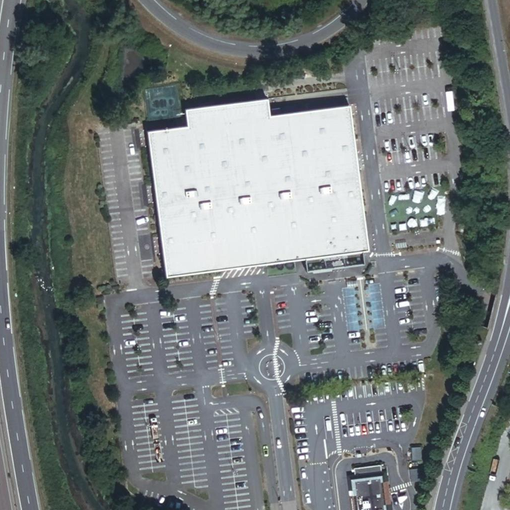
[(189,127),(147,132),(166,278),(334,257),(370,252),(351,106),(271,116),(269,99),(187,110),(189,127)]
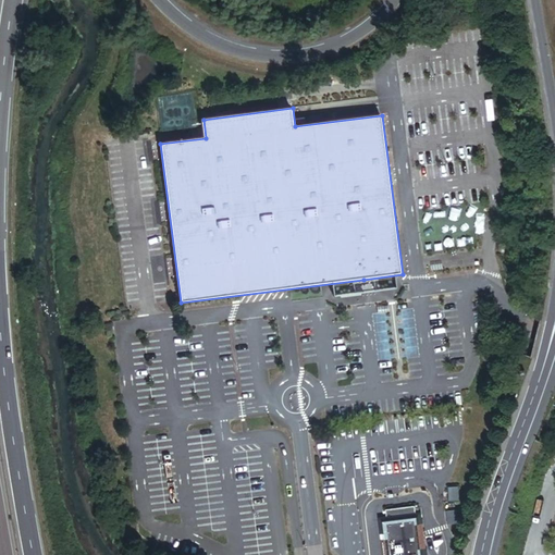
[(378,309),(379,316),(392,315),(392,307),(378,309)]
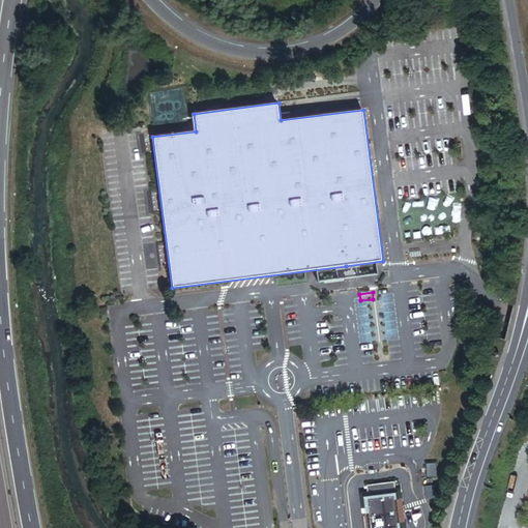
[(491,326),(479,323),(477,329),(489,332),(491,326)]
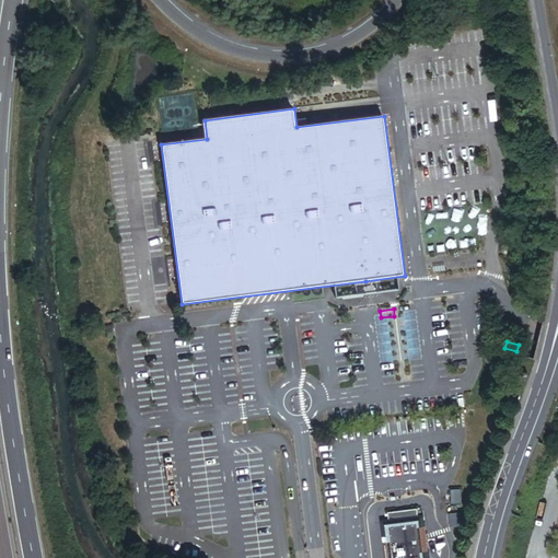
[(455,506),(465,506),(464,491),(454,492),(455,506)]
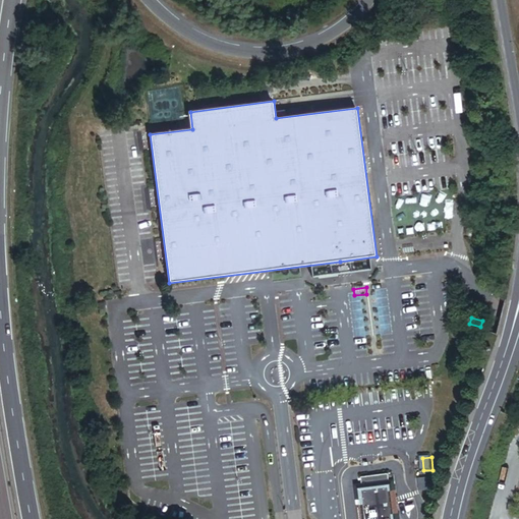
[(399,518),(395,482),(392,482),(391,474),(363,477),(364,485),(362,486),(365,518),(399,518)]
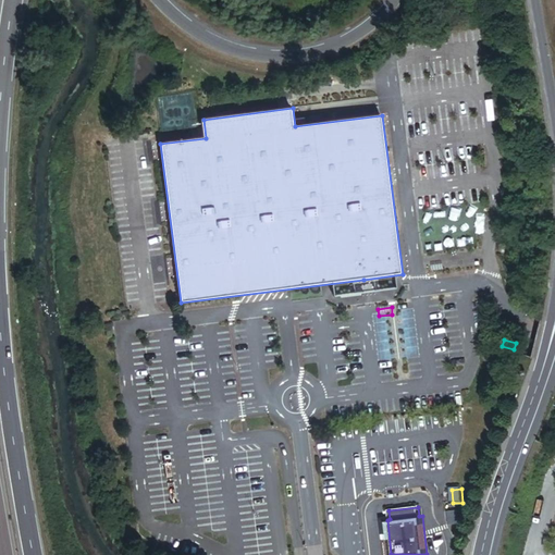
[(451,529),(460,528),(459,514),(449,514),(451,529)]
